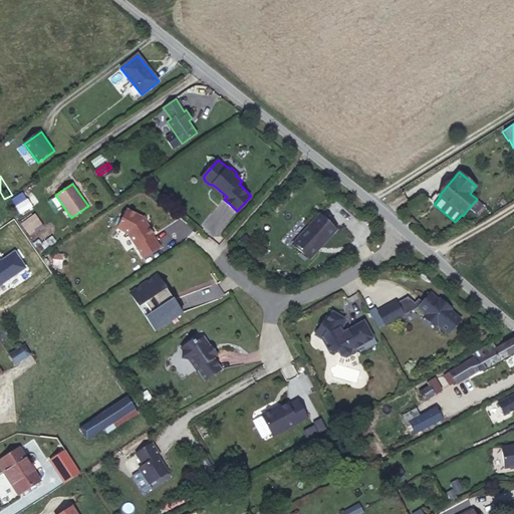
[(24,193),(13,198),(20,213),(31,208),(24,193)]
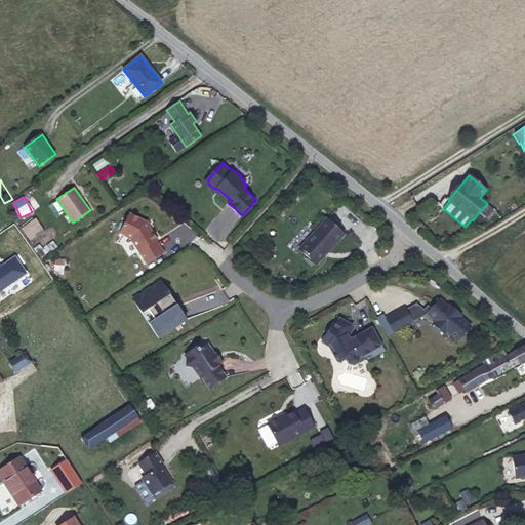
[(496,211),(487,203),(479,212),(489,220),(496,211)]
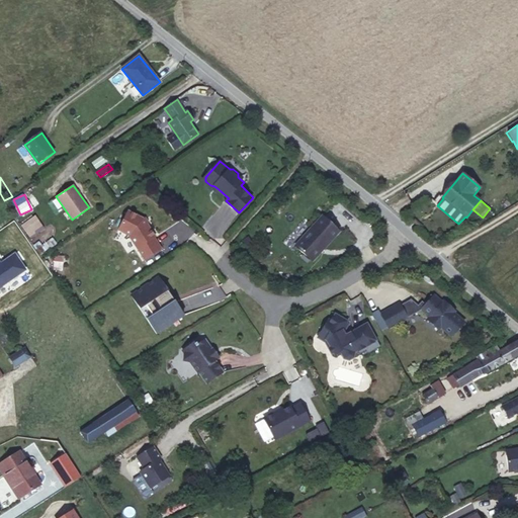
[(155,237),(143,220),(127,211),(118,231),(128,236),(145,260),(161,249),(154,238),(155,237)]
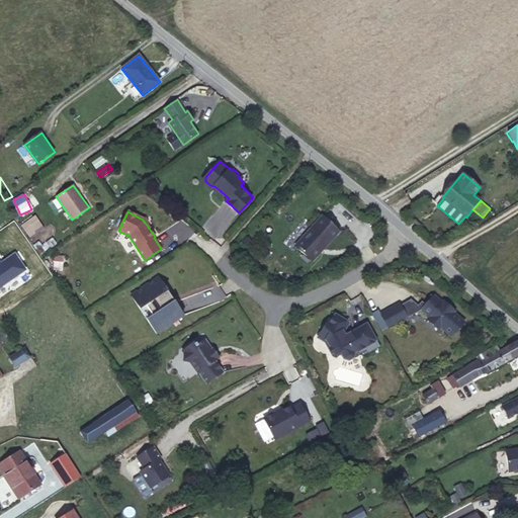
[(35,214),(24,222),(31,234),(44,227),(35,214)]
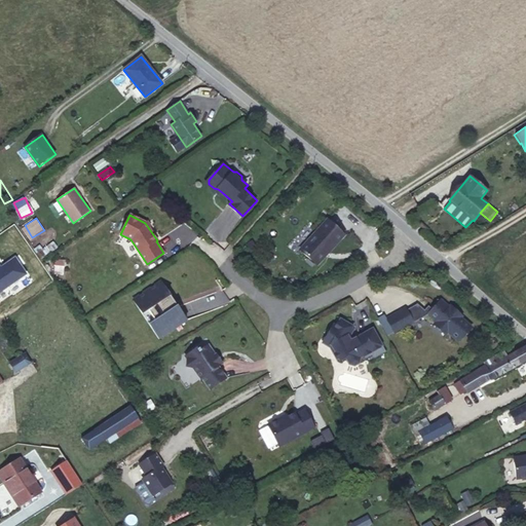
[(345,235),(329,219),(300,250),(315,264),(320,263),(345,235)]
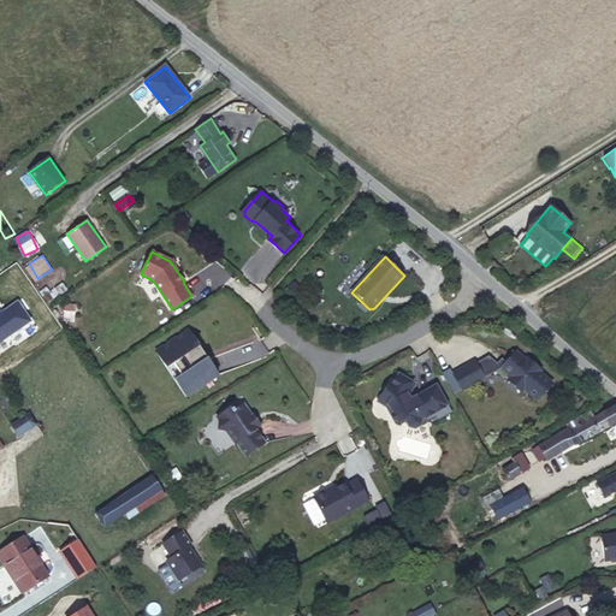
[(52,300),(66,288),(63,283),(47,294),(52,300)]
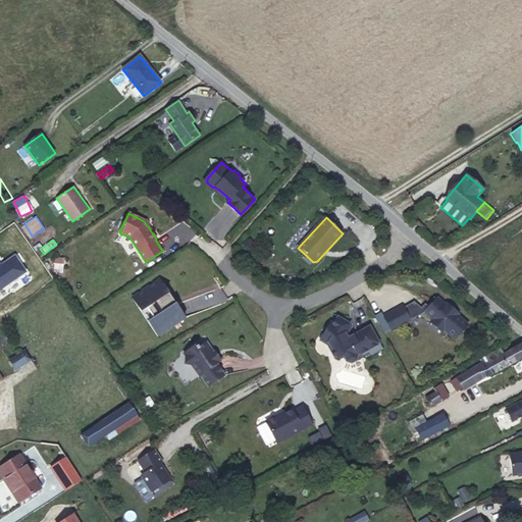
[(16,290),(35,276),(29,268),(10,281),(16,290)]
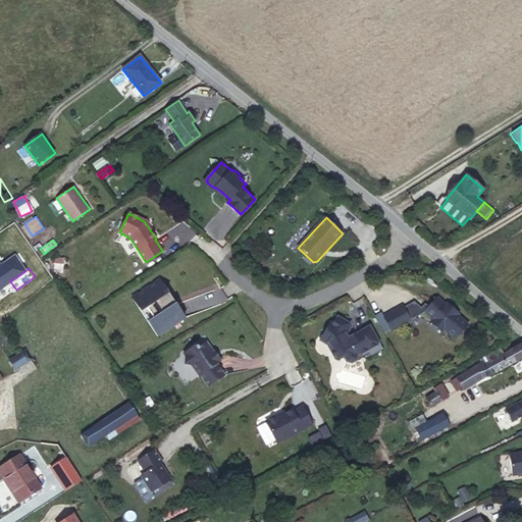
[(25,299),(48,280),(46,276),(23,296),(25,299)]
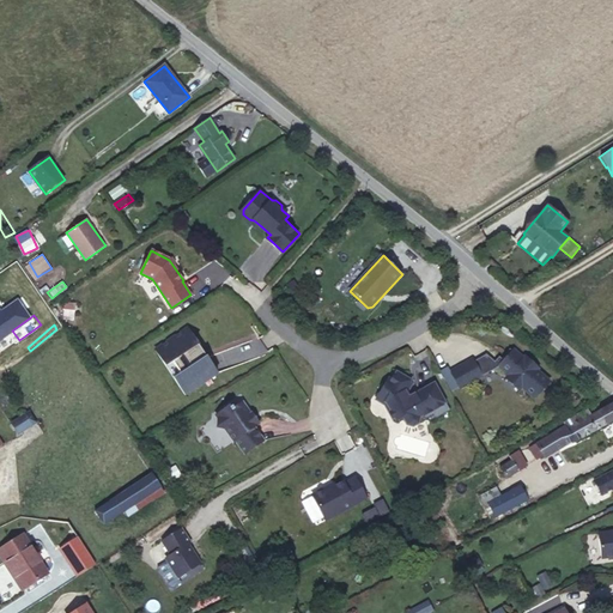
[(187,327),(156,350),(168,366),(174,362),(182,374),(176,378),(188,394),(219,371),(207,356),(204,358),(194,346),(199,344),(187,327)]
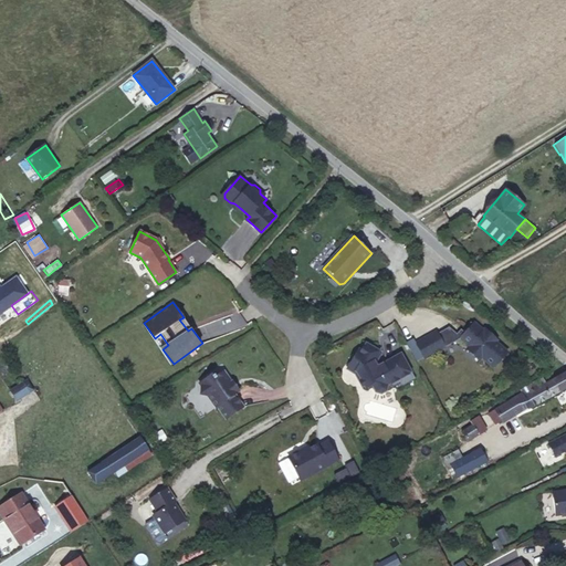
[(462,332),(464,333),(461,337),(461,338),(470,346),(468,348),(480,359),(482,357),(494,367),(507,352),(495,342),(498,339),(484,328),(483,331),(474,323),(473,324),(471,322),(462,332)]
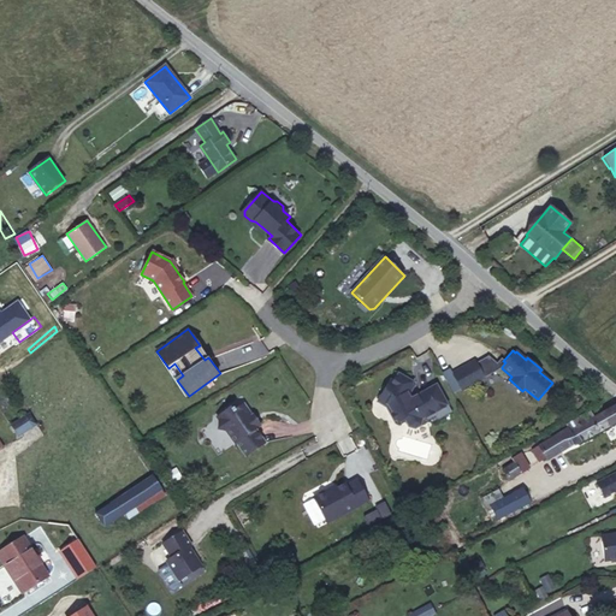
[(489,356),(475,362),(484,378),(502,368),(502,367),(497,363),(489,356)]
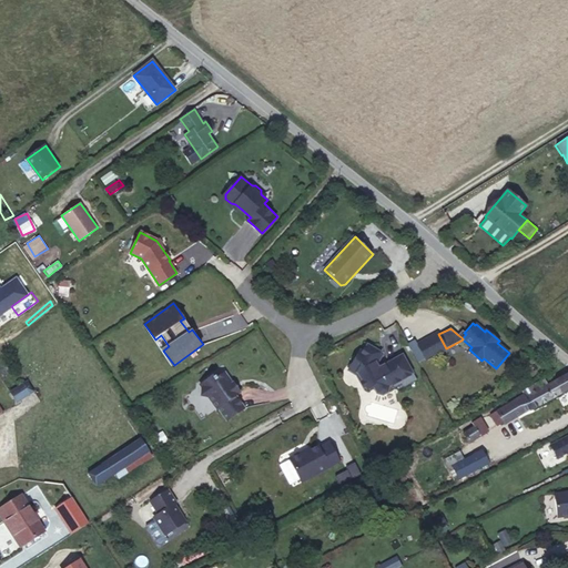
[(438,333),(418,344),(426,359),(446,348),(438,334),(438,333)]
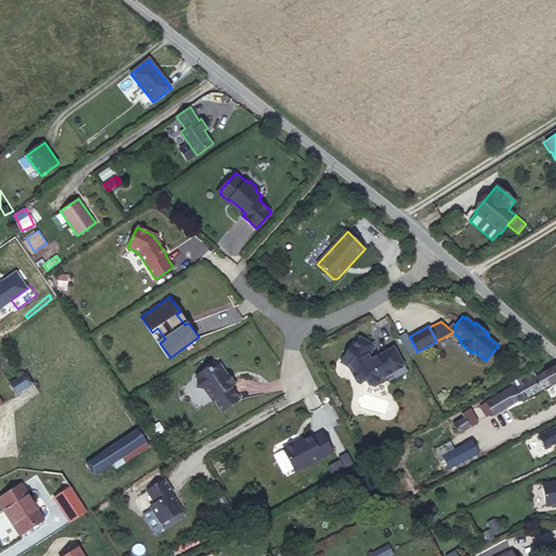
[(396,380),(409,373),(394,346),(371,359),(368,354),(370,352),(371,353),(374,349),(373,348),(374,345),(359,337),(355,344),(353,342),(346,354),(355,359),(351,366),(349,367),(357,382),(365,378),(369,386),(375,387),(380,384),(381,379),(388,380),(394,377),(396,380)]
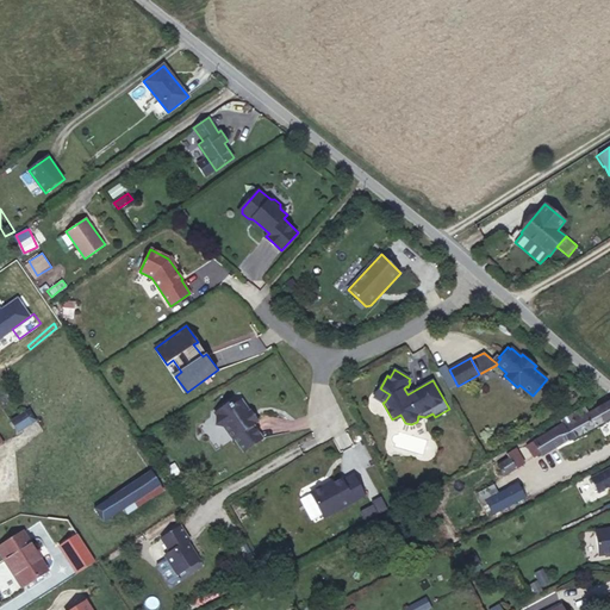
[(390,394),(380,388),(374,398),(383,403),(385,402),(390,394)]
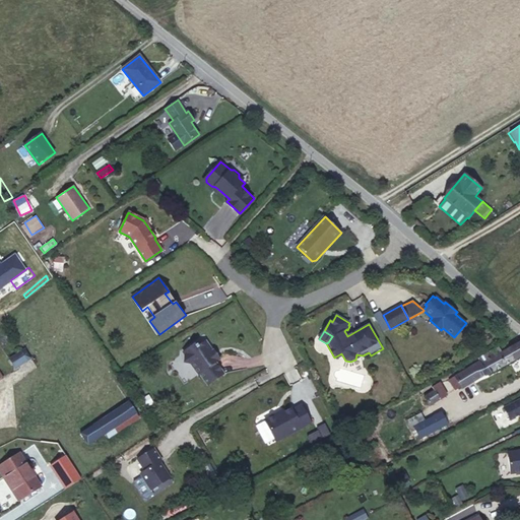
[(195,344),(184,351),(189,359),(184,362),(191,363),(198,374),(200,373),(208,384),(223,373),(215,362),(216,361),(219,359),(213,349),(212,350),(205,340),(198,345),(197,343),(196,345),(195,344)]
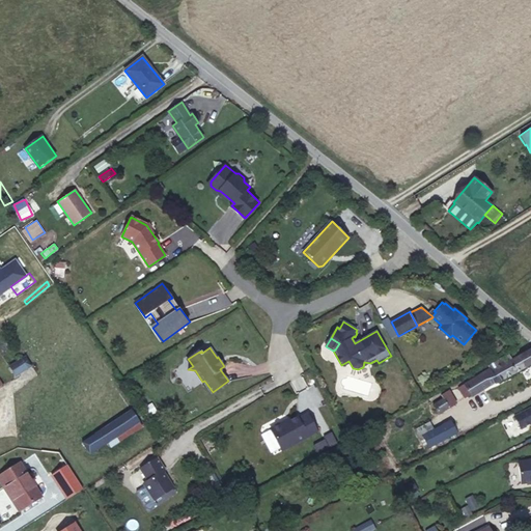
[(530,348),(511,360),(508,355),(487,366),(488,369),(458,388),(465,397),(470,394),(472,396),(488,386),(498,383),(525,367),(530,363),(530,348)]
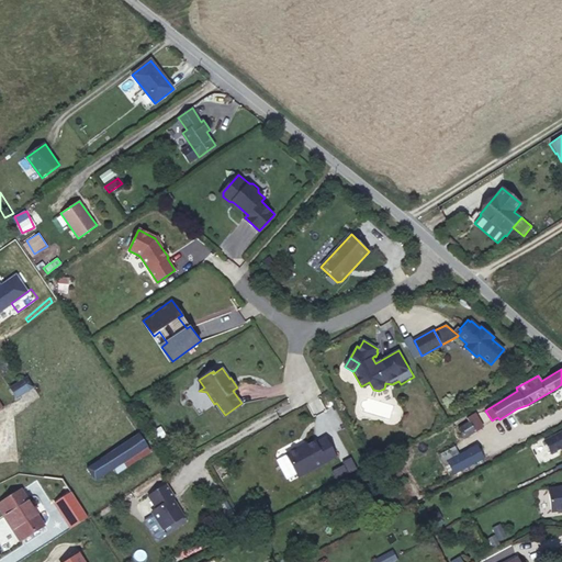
[(20,382),(26,391),(33,388),(26,378),(20,382)]
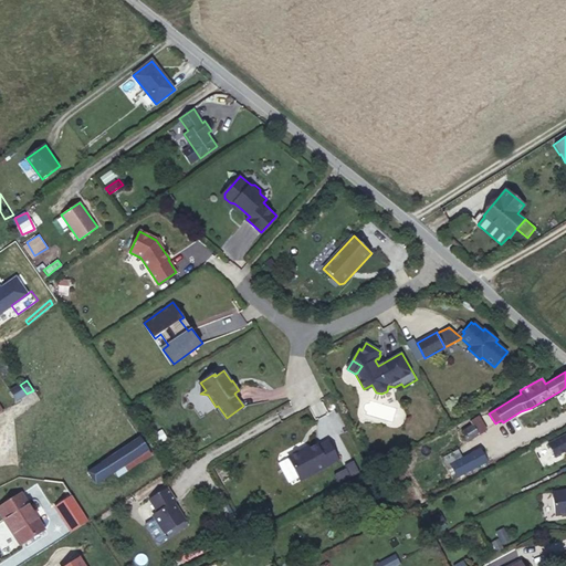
[(17,401),(27,394),(20,385),(10,391),(17,401)]
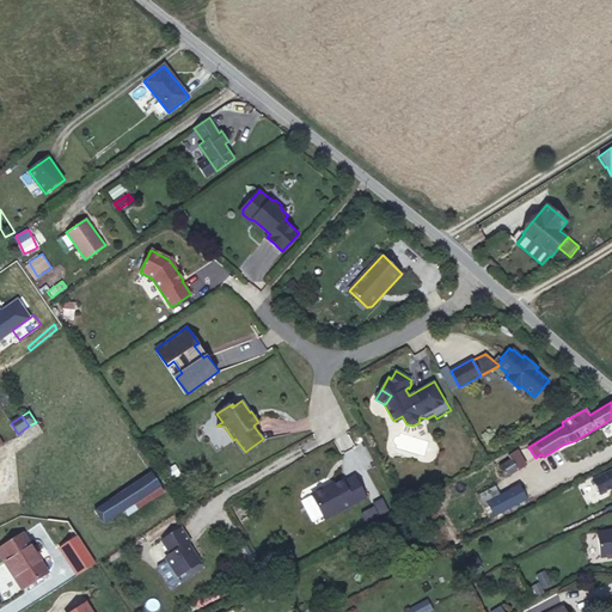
[(506,477),(526,464),(518,450),(508,456),(510,459),(500,466),(506,477)]
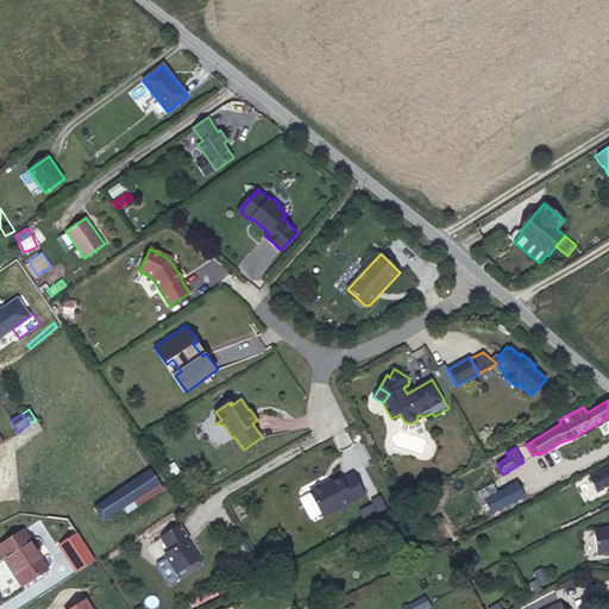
[(569,475),(579,470),(573,458),(564,463),(569,475)]
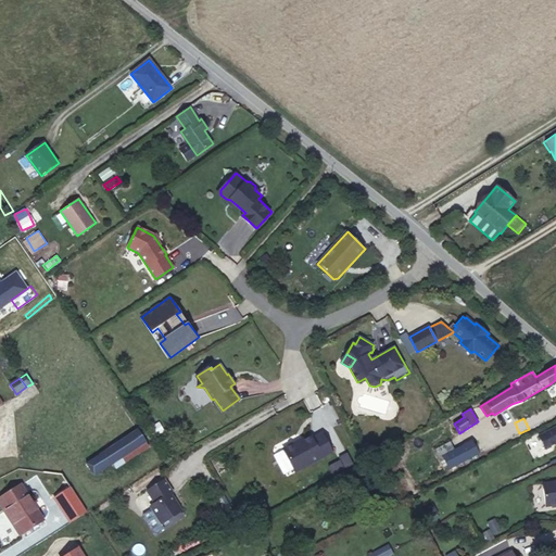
[(555,426),(539,436),(545,449),(555,442),(555,426)]
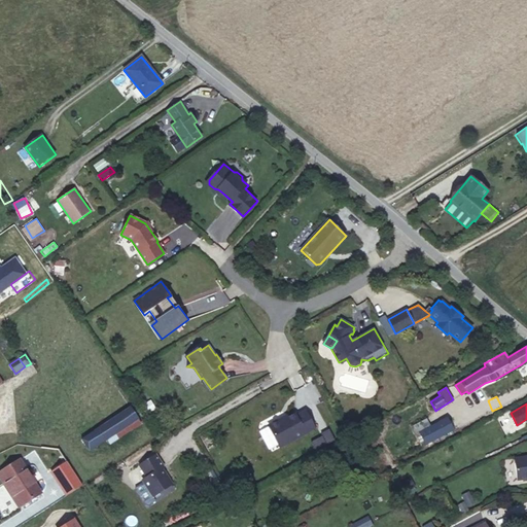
[(131,407),(96,428),(103,441),(120,430),(138,419),(131,407)]
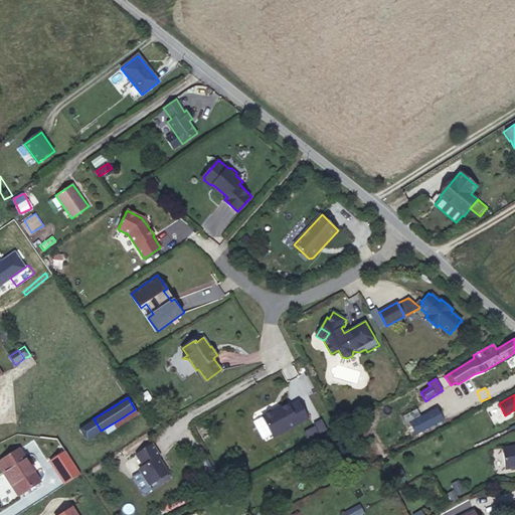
[(264,413),(263,417),(274,437),(308,418),(299,401),(289,406),(288,404),(281,407),(275,411),(272,410),(264,413)]
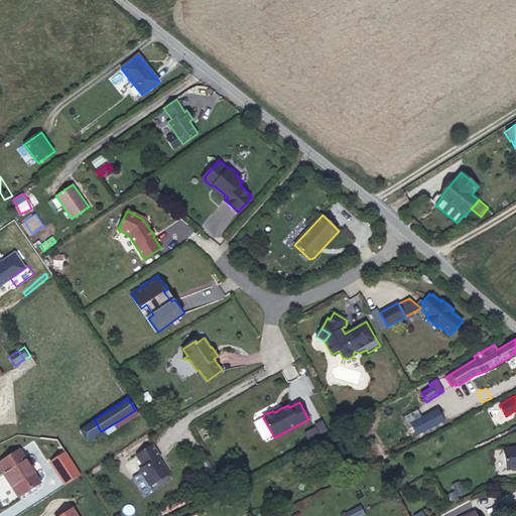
[(498,420),(506,416),(500,404),(492,408),(498,420)]
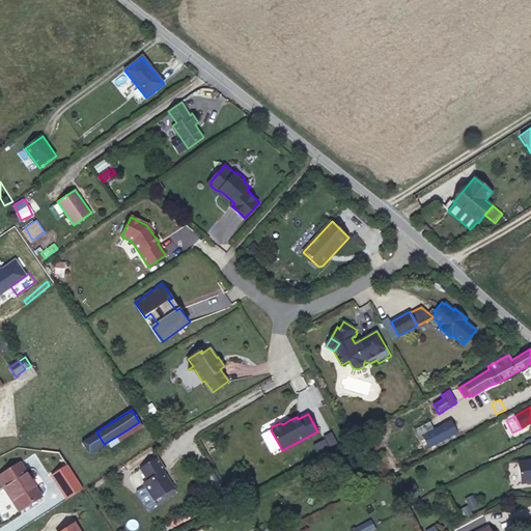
[(456,432),(450,421),(434,430),(429,423),(415,430),(419,438),(423,436),(428,447),(456,432)]
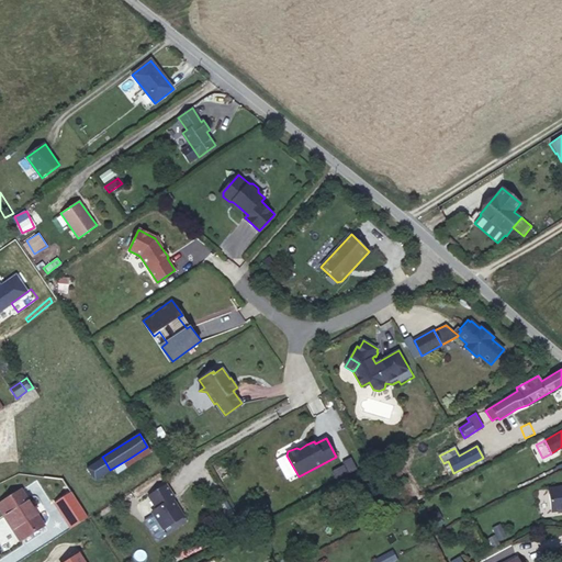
[(147,447),(128,459),(132,463),(150,452),(147,447)]
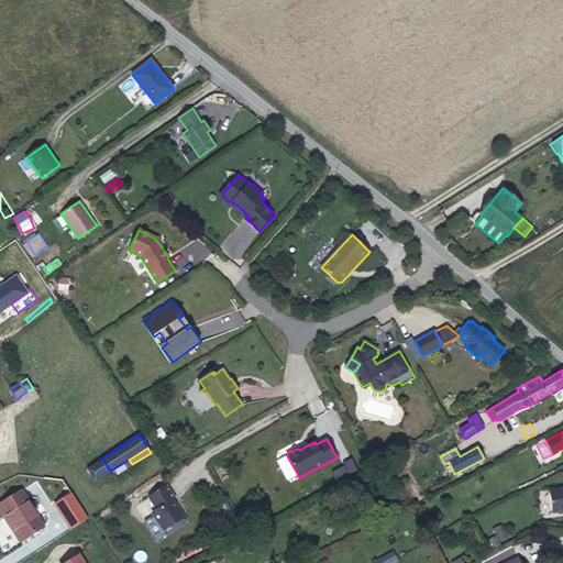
[(153,514),(163,529),(184,516),(173,499),(175,498),(166,485),(148,496),(156,508),(154,510),(153,514)]
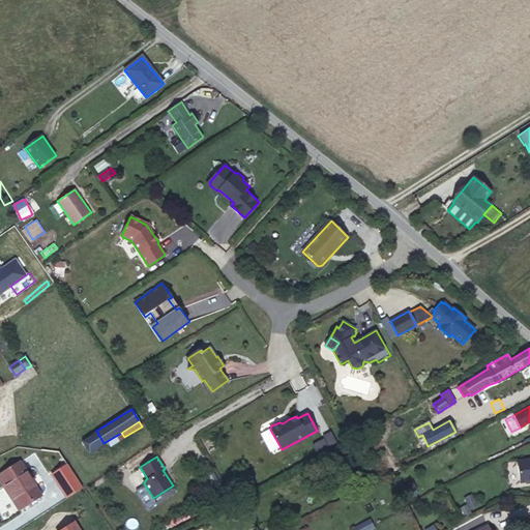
[(529,460),(529,459),(517,461),(520,482),(525,481),(525,482),(529,481),(529,460)]
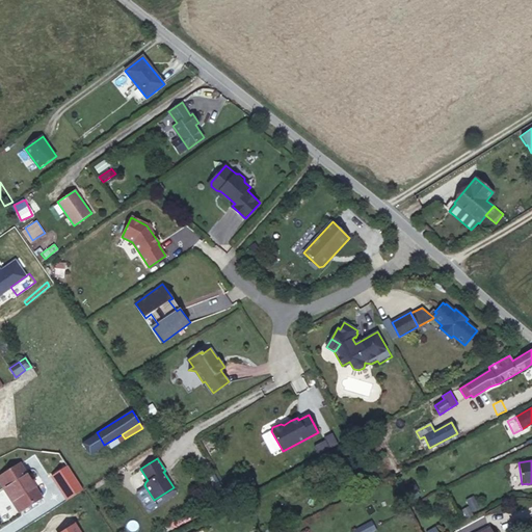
[(0,475),(0,483),(12,502),(15,501),(21,510),(41,497),(19,463),(0,475)]
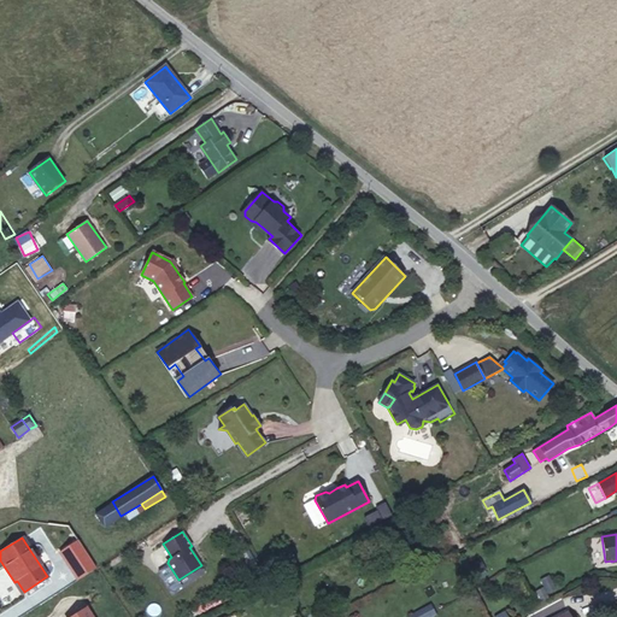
[(97,566),(77,540),(60,552),(77,579),(97,566)]
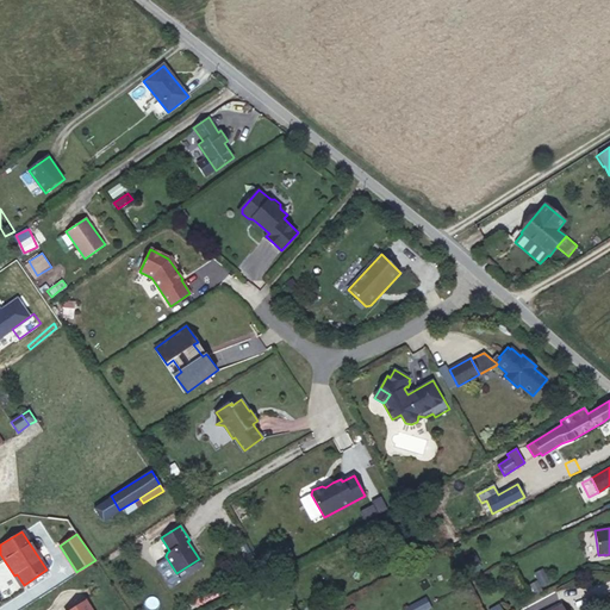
[(541,568),(533,573),(537,579),(530,584),(535,592),(551,582),(541,568)]
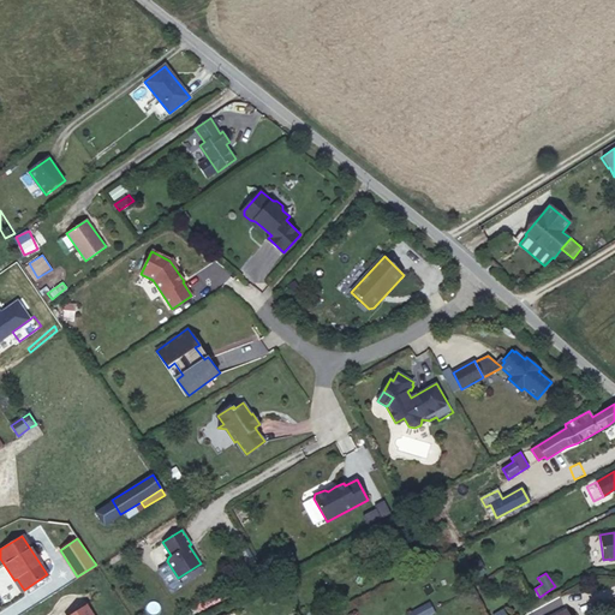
[(17,579),(15,580),(22,591),(24,590),(17,579)]
